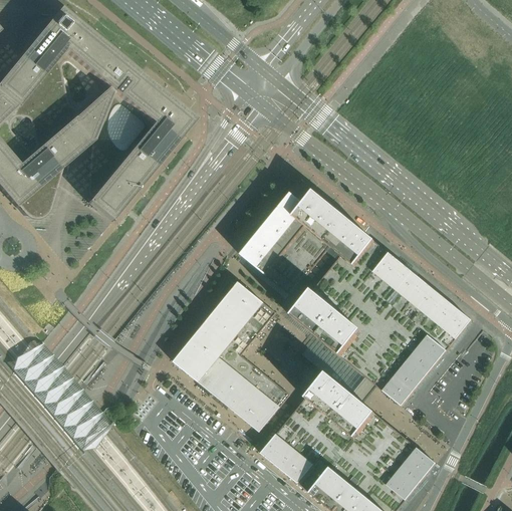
[(194,118),(58,7),(50,17),(48,17),(44,18),(41,19),(38,20),(35,23),(33,25),(24,41),(21,48),(19,51),(18,55),(0,77),(0,189),(14,207),(17,204),(23,212),(26,214),(29,216),(32,217),(36,217),(40,216),(43,215),(45,213),(48,210),(49,207),(61,167),(75,155),(89,143),(86,187),(86,190),(87,193),(88,195),(89,197),(85,201),(109,221),(194,118)]
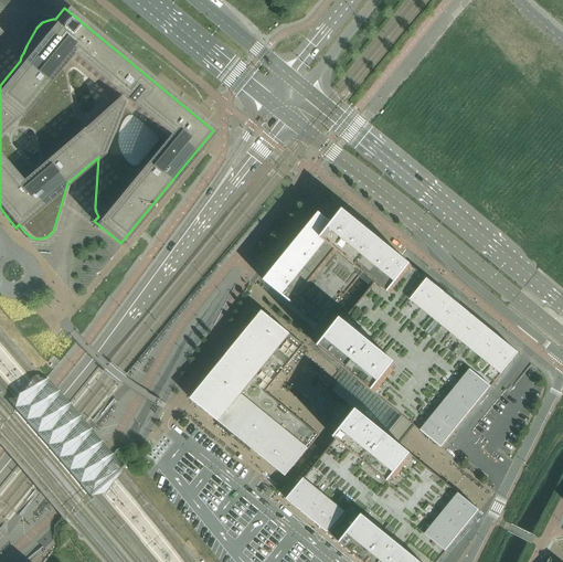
[(517,351),(491,330),(391,248),(342,209),(339,212),(331,222),(318,211),(263,279),(275,289),(276,290),(317,324),(361,271),(368,276),(373,281),(340,320),(318,347),(380,396),(439,446),(517,351)]
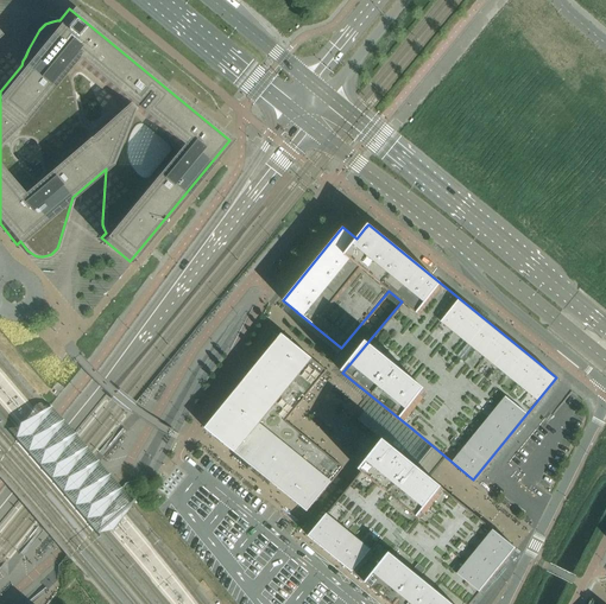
[(341,465),(284,418),(324,368),(281,332),(203,426),(305,509),(309,504),(341,465)]
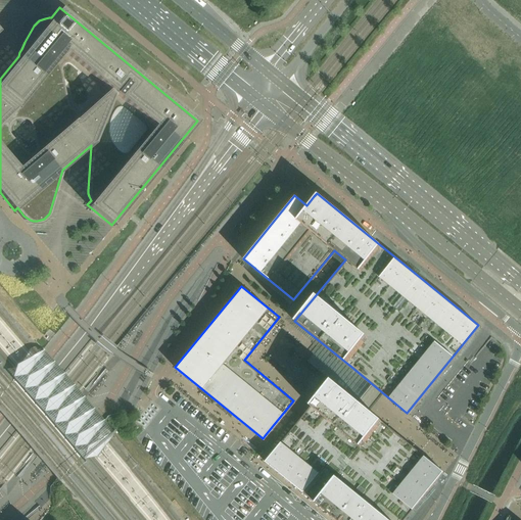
[(85,458),(114,431),(103,418),(41,348),(9,370),(85,458)]
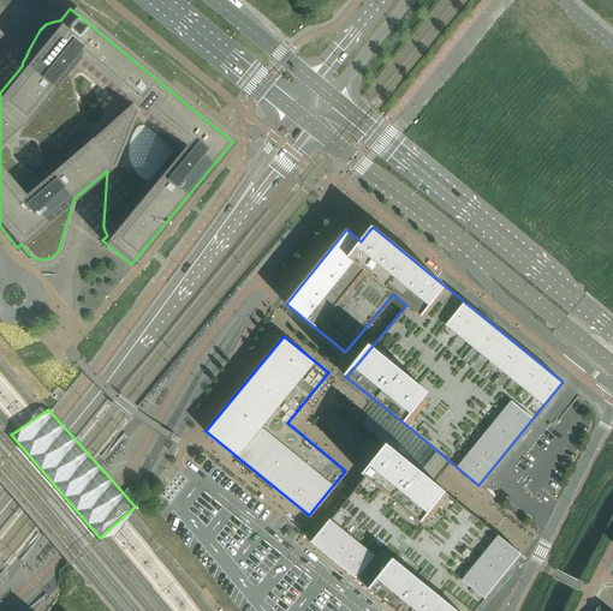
[(471,610),(521,552),(448,493),(388,445),(322,526),(320,528),(310,540),(397,610),(471,610)]
